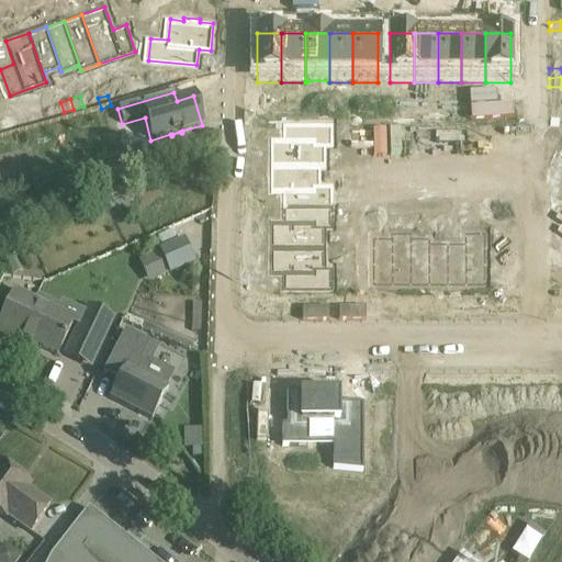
[(561,117),(549,119),(549,127),(561,127),(561,117)]
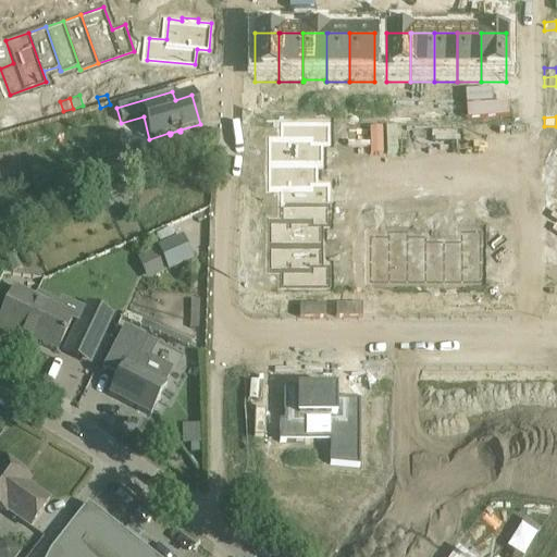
[(269,137),(269,163),(312,163),(312,144),(330,144),(330,122),(281,122),(281,137),(269,137)]
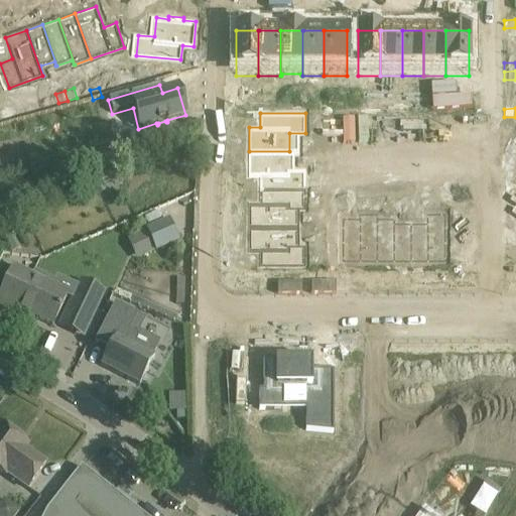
[(515,117),(504,117),(504,126),(515,125),(515,117)]
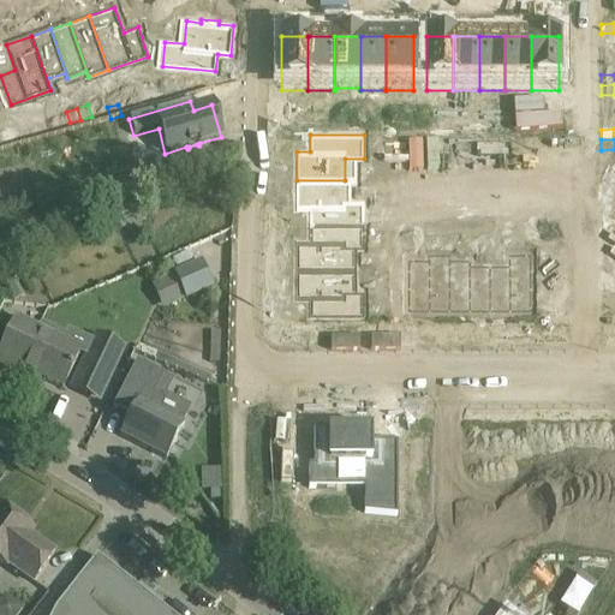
[(614,175),(601,175),(601,186),(614,185),(614,175)]
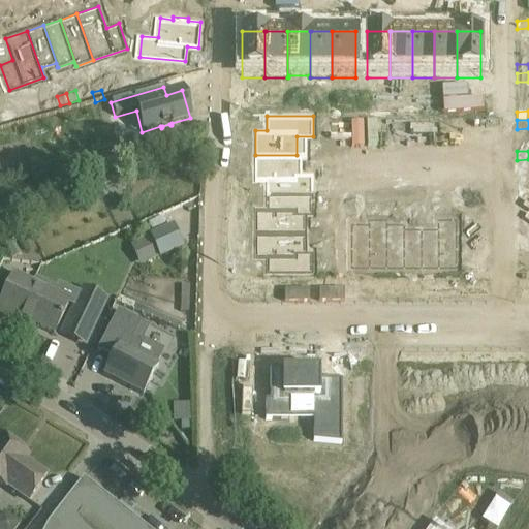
[(255,155),(255,180),(267,180),(267,193),(313,193),(313,174),(297,174),(297,155),(255,155)]
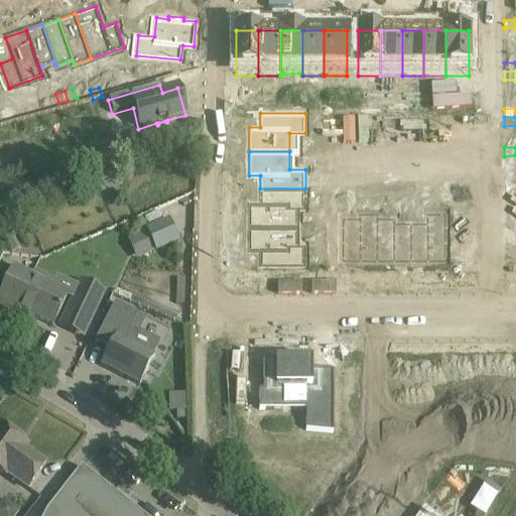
[(515,155),(504,156),(504,164),(515,164),(515,155)]
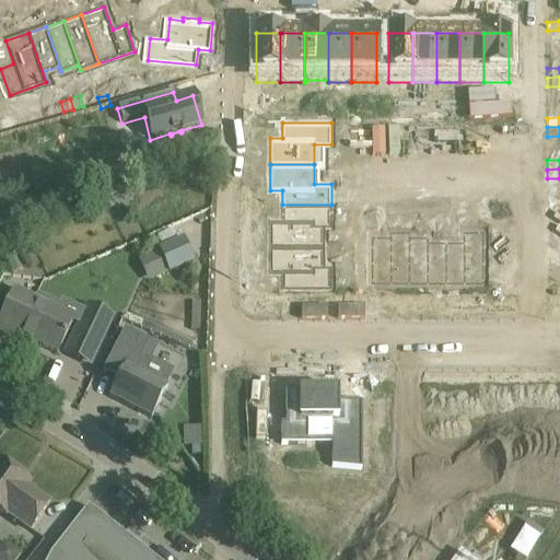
[(127,183),(104,189),(109,209),(132,202),(127,183)]
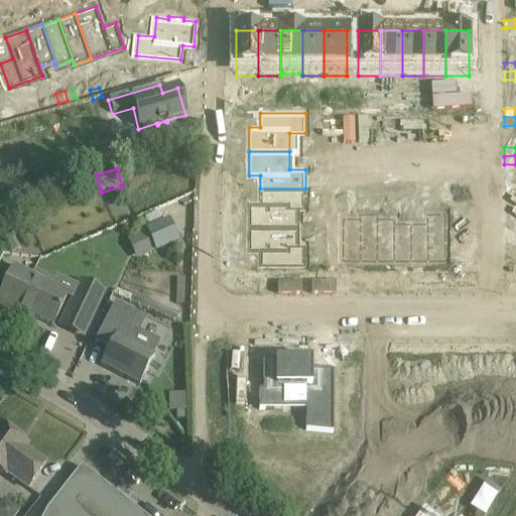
[(347,185),(347,196),(360,196),(360,185),(347,185)]
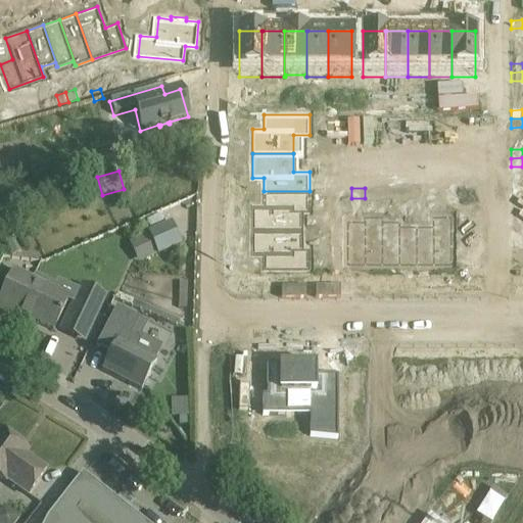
[(365,188),(365,198),(375,198),(375,188),(365,188)]
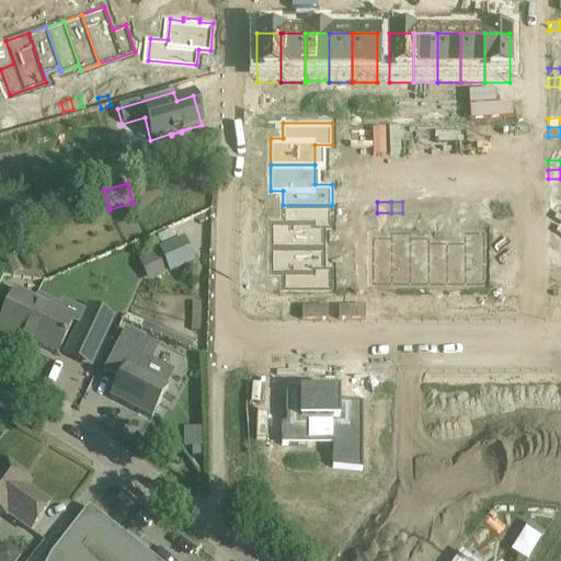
[(271,220),(271,247),(315,247),(315,227),(332,227),(332,205),(283,205),(283,220),(271,220)]
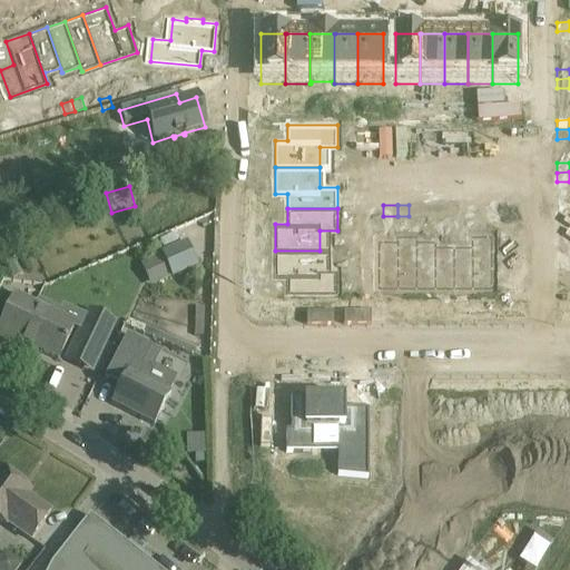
[(423,212),(423,223),(435,223),(435,212),(423,212)]
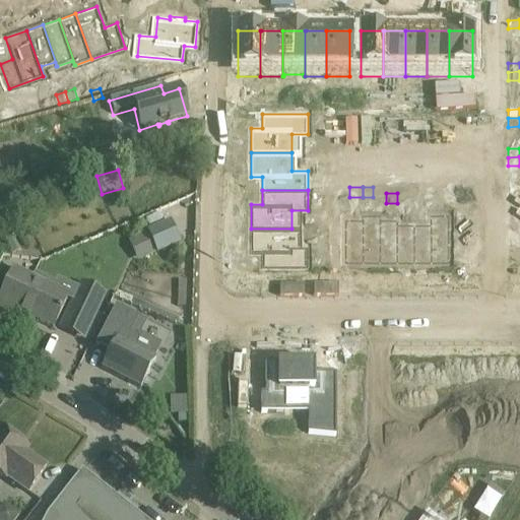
[(397,193),(397,203),(407,203),(407,193),(397,193)]
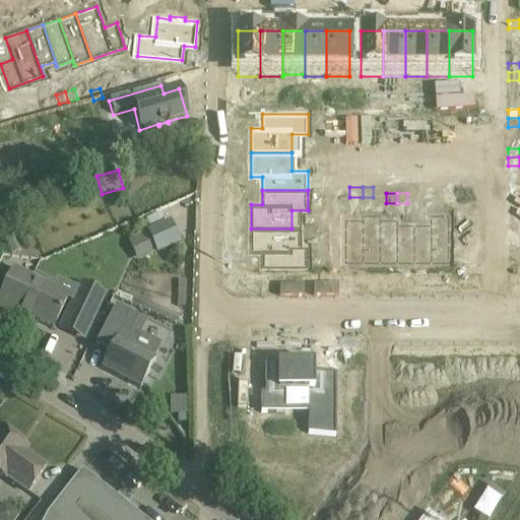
[(420,193),(420,203),(431,203),(431,193),(420,193)]
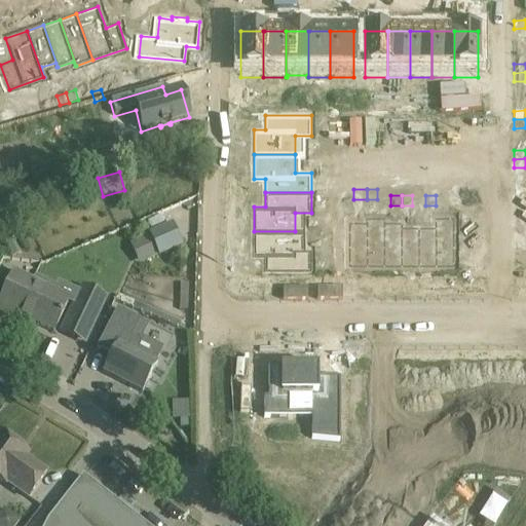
[(436,195),(436,205),(449,205),(449,195),(436,195)]
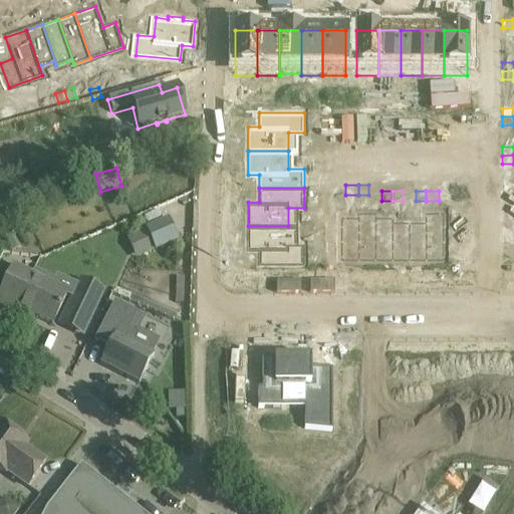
[(513,192),(502,193),(502,201),(513,201),(513,192)]
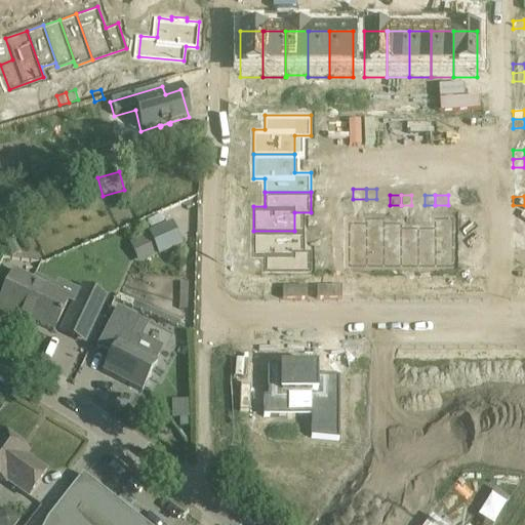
[(524,205),(513,205),(513,214),(524,213),(524,205)]
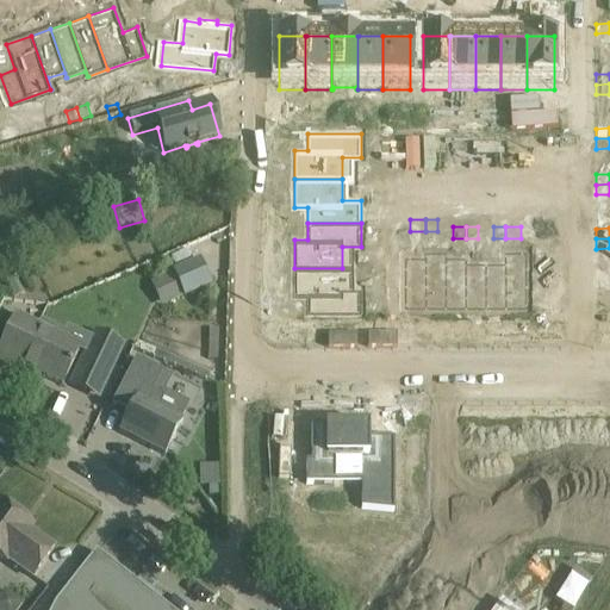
[(173,274),(160,281),(168,302),(182,296),(184,298),(210,286),(199,261),(173,273),(173,274)]
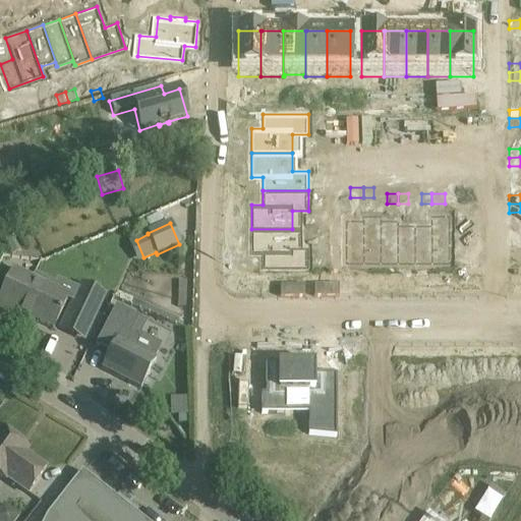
[(345,225),(345,265),(363,265),(363,225),(345,225)]
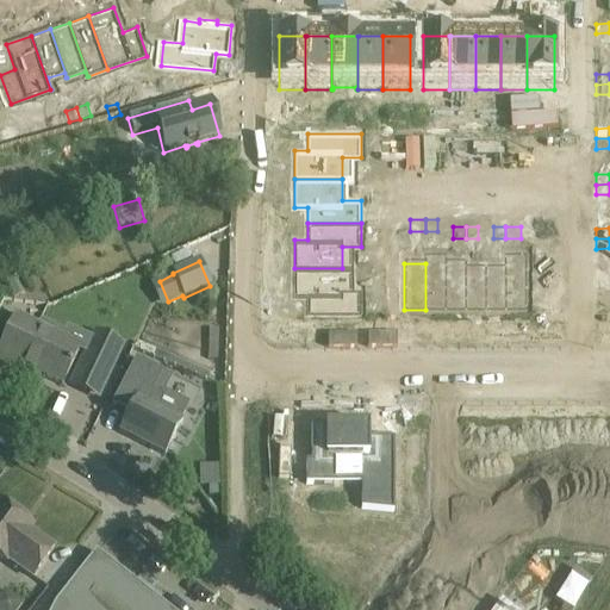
[(425,263),(425,310),(446,310),(446,263),(425,263)]
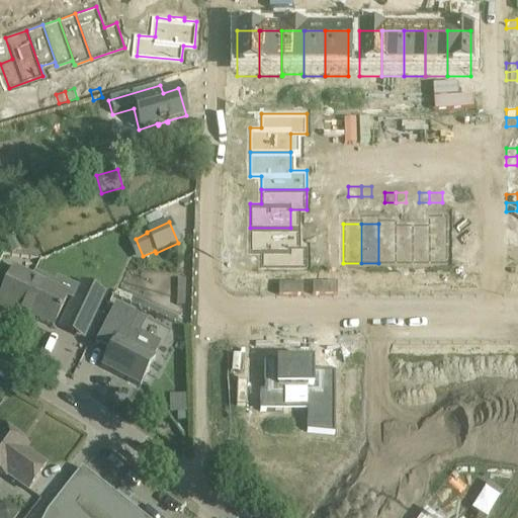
[(378,224),(378,263),(396,263),(396,224),(378,224)]
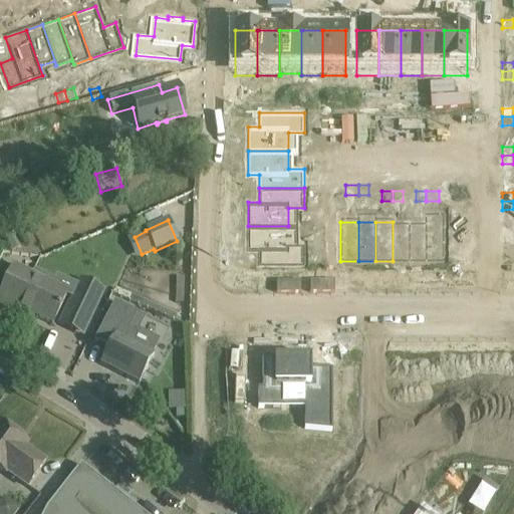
[(393,222),(393,261),(410,261),(410,222),(393,222)]
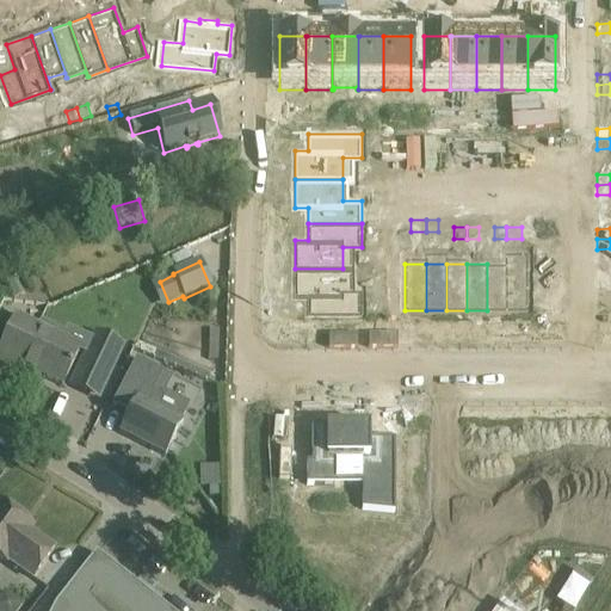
[(487,264),(487,310),(506,310),(506,264),(487,264)]
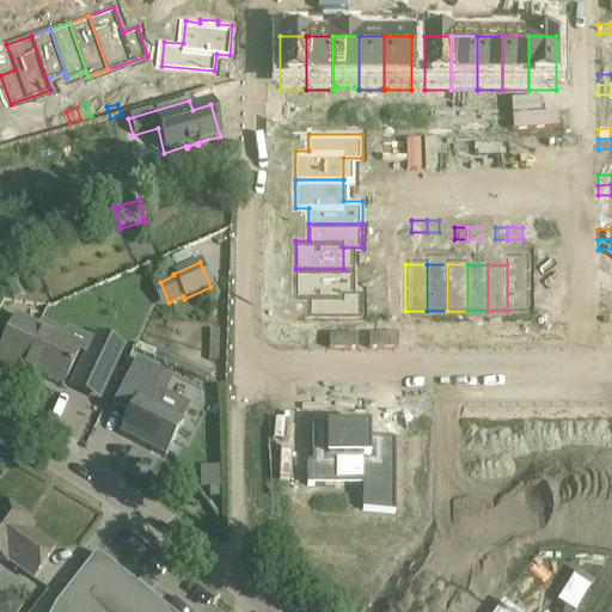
[(507,264),(507,311),(528,311),(528,264),(507,264)]
